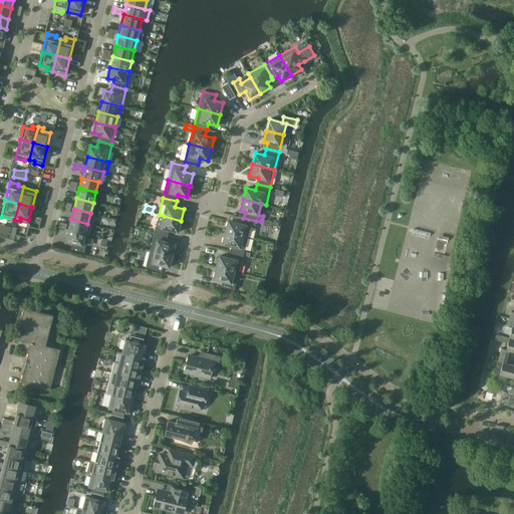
[(178,232),(181,221),(164,216),(159,215),(155,232),(168,236),(169,230),(178,232)]
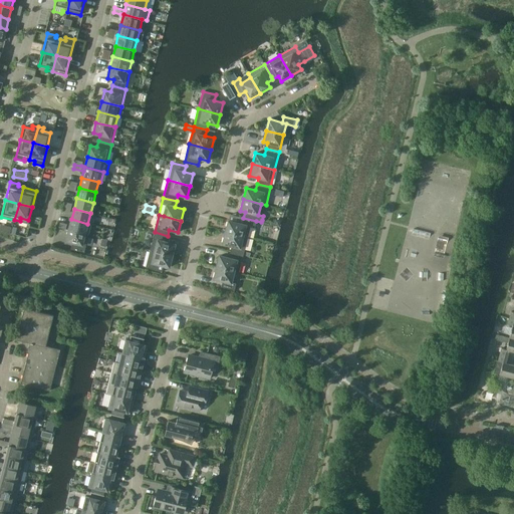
[(256,221),(243,218),(239,217),(238,223),(229,220),(226,232),(248,238),(250,227),(255,228),(256,221)]
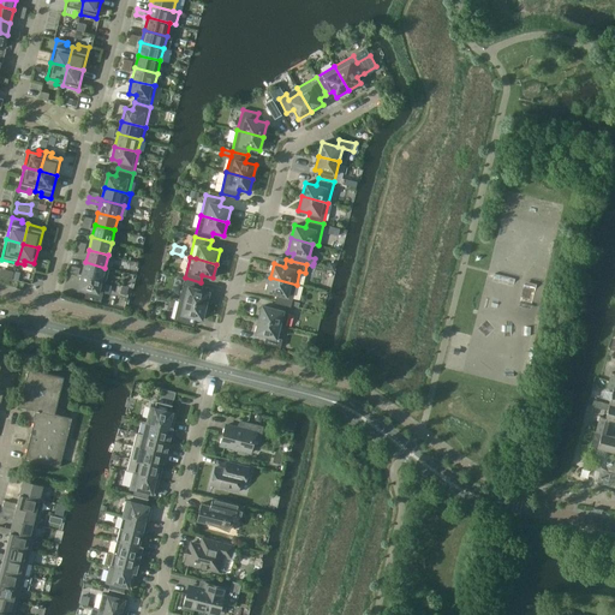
[(109,268),(105,268),(85,262),(82,275),(106,281),(109,268)]
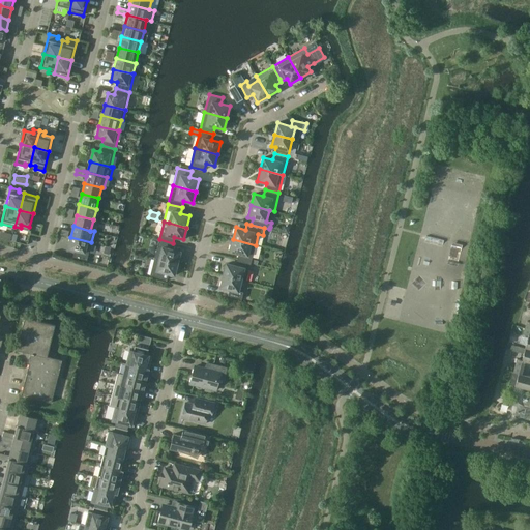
[(0,231),(0,233),(0,238),(11,241),(13,234),(0,231)]
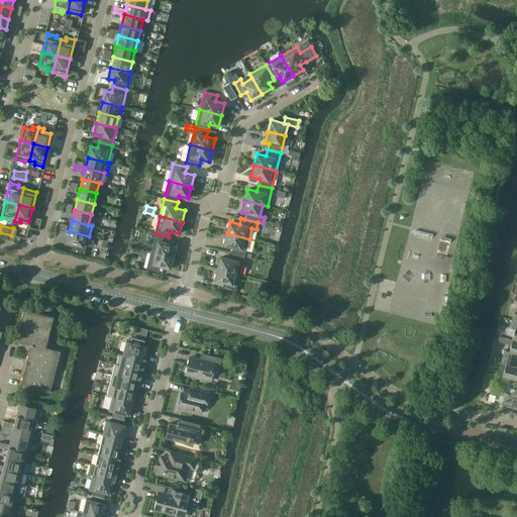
[(89,236),(69,231),(66,242),(73,243),(71,250),(85,253),(89,236)]
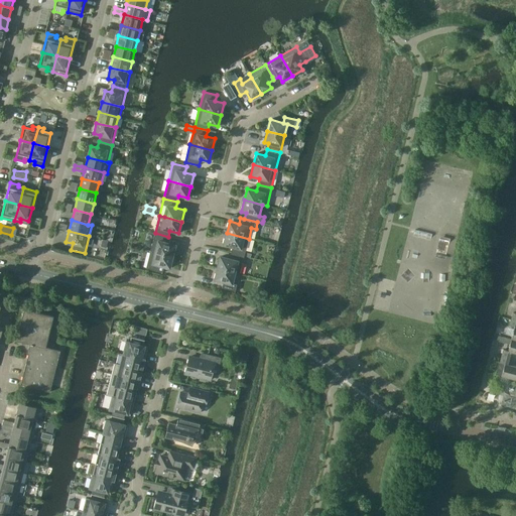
[(166,243),(168,237),(155,233),(150,251),(172,257),(175,245),(166,243)]
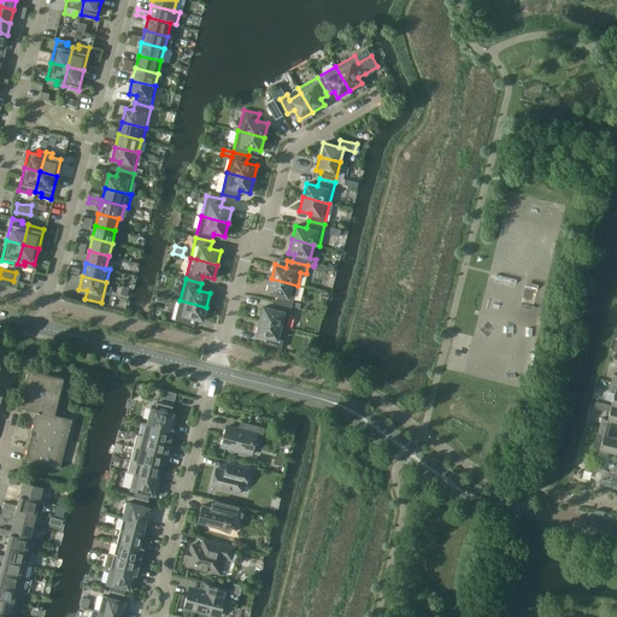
[(293,301),(298,286),(271,278),(268,292),(278,295),(276,303),(292,306),(293,301)]
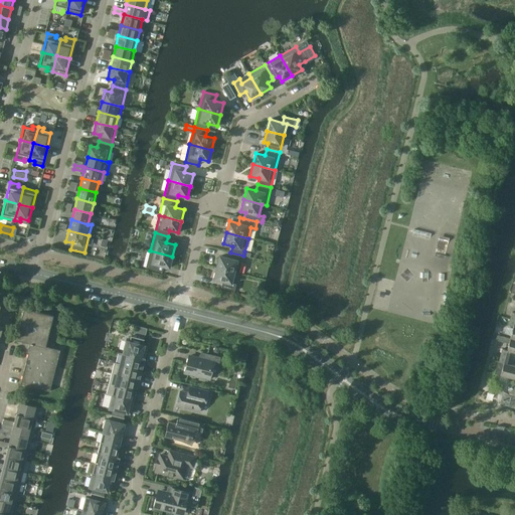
[(169,268),(172,256),(150,250),(146,268),(162,273),(164,266),(169,268)]
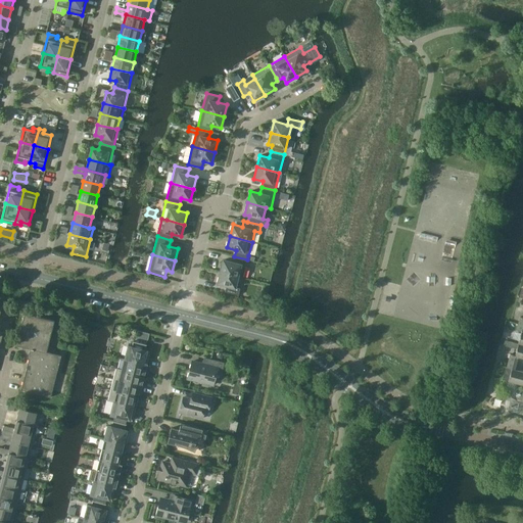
[(243,278),(247,259),(234,256),(233,263),(224,259),(221,272),(238,276),(238,277),(243,278)]
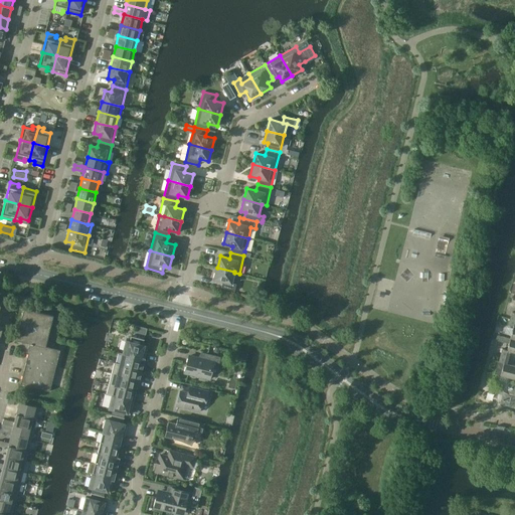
[(231,283),(234,273),(234,272),(217,268),(214,279),(223,281),(221,287),(234,291),(236,284),(231,283)]
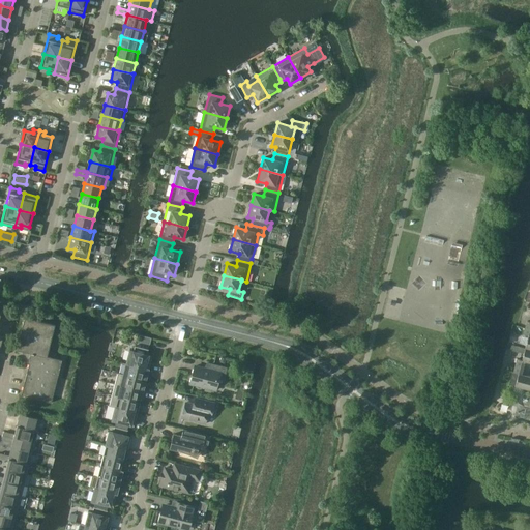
[(0,384),(55,399),(72,330),(9,313),(0,311),(0,384)]
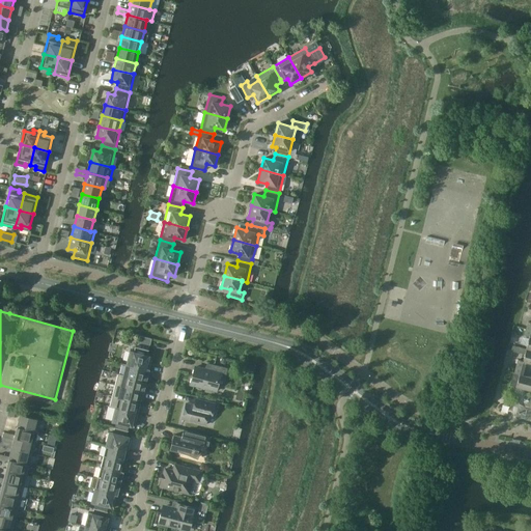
[(512,345),(510,351),(524,354),(526,350),(512,345)]
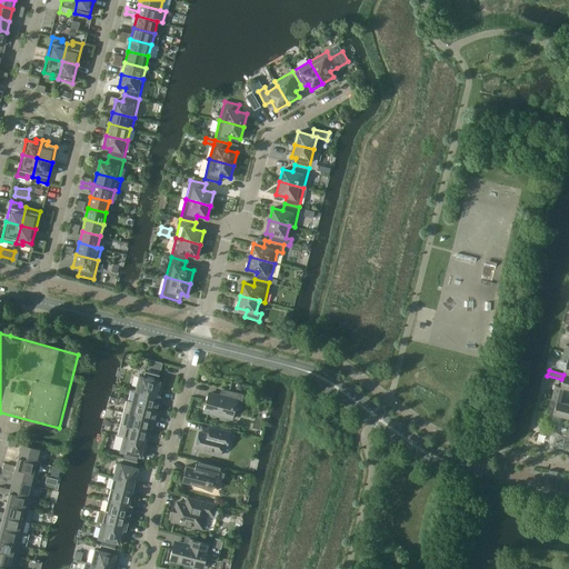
[(140,377),(136,391),(159,397),(163,382),(157,381),(159,375),(146,371),(143,378),(140,377)]
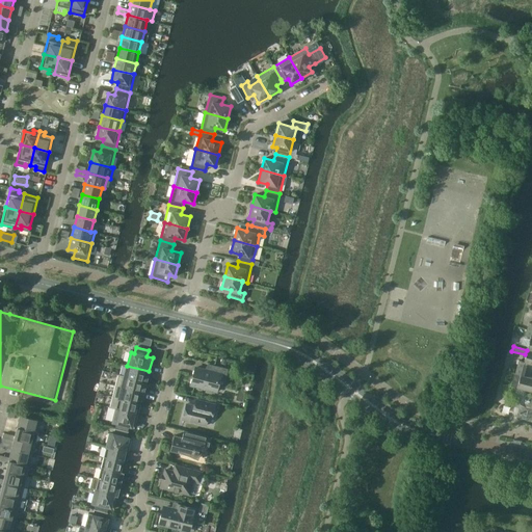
[(531,364),(531,350),(527,349),(524,362),(519,361),(517,367),(530,370),(531,365),(531,364)]
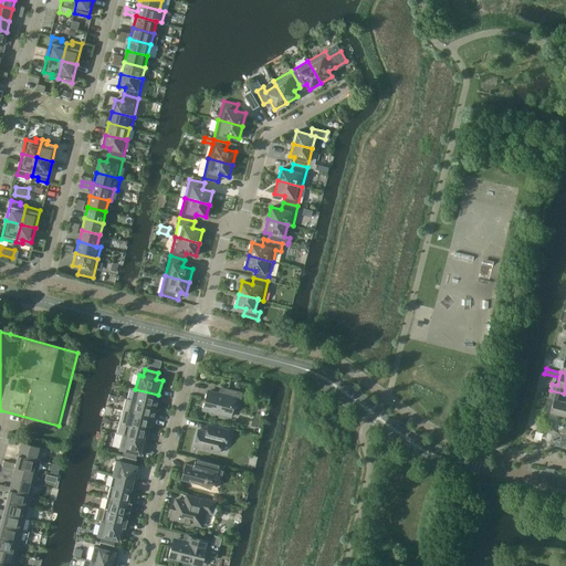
[(230,417),(236,398),(240,400),(242,392),(227,388),(226,396),(208,390),(203,409),(230,417)]
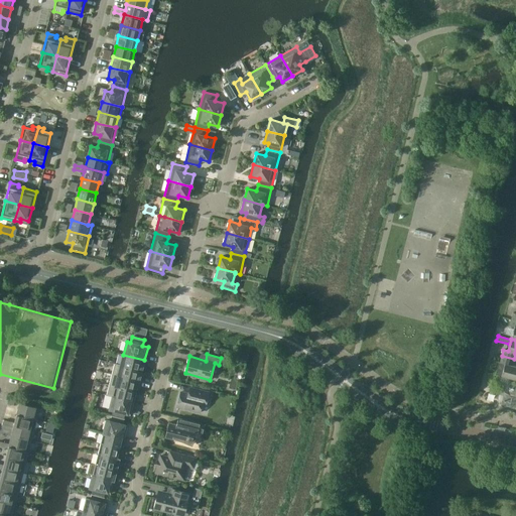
[(142,370),(144,360),(123,355),(121,365),(142,370)]
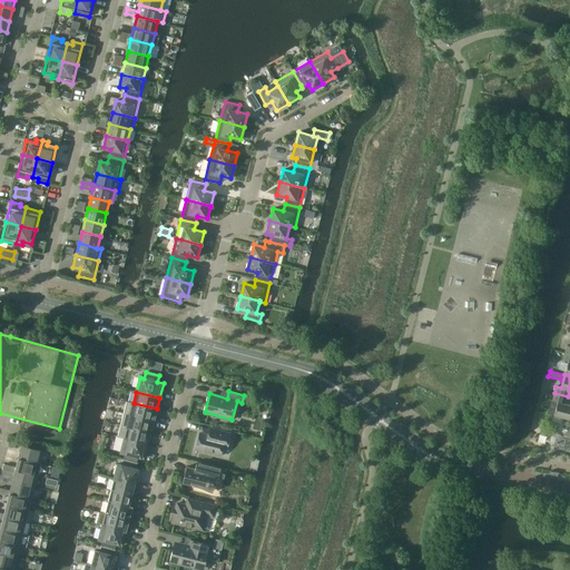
[(569,404),(566,403),(568,396),(554,393),(552,400),(551,400),(548,414),(569,419),(569,404)]
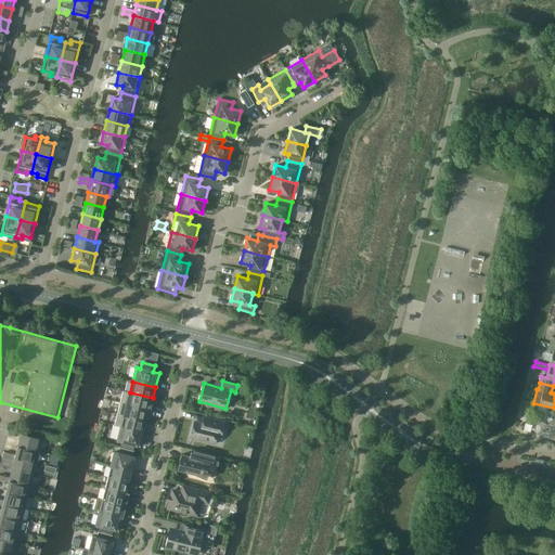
[(150,410),(153,398),(130,392),(124,391),(120,402),(150,410)]
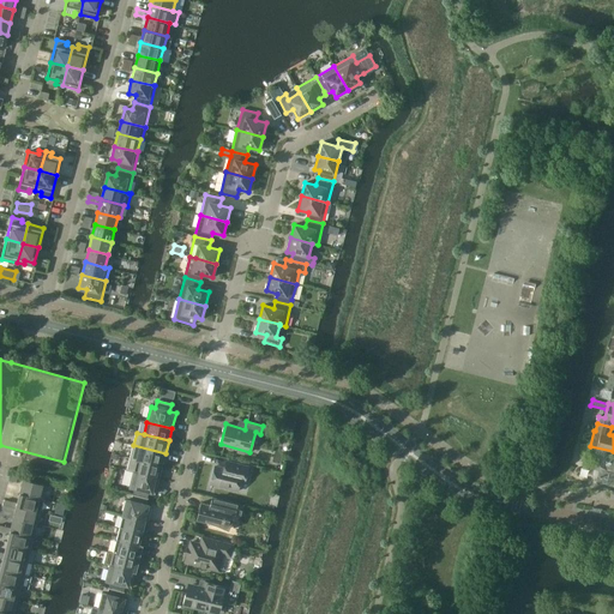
[(162,465),(166,453),(133,445),(131,458),(162,465)]
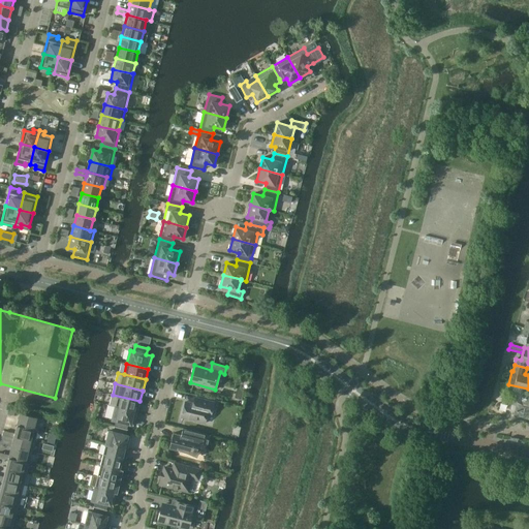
[(137,412),(139,401),(113,395),(110,405),(116,406),(137,412)]
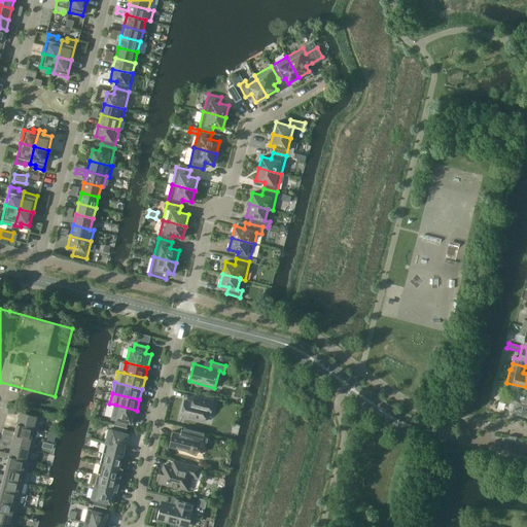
[(211,410),(213,400),(195,395),(192,401),(184,399),(180,416),(204,421),(208,409),(211,410)]
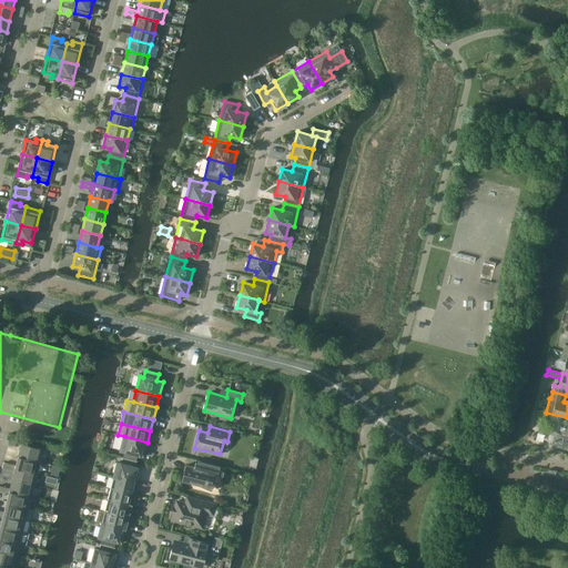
[(144,456),(148,443),(124,436),(121,450),(124,452),(123,457),(137,462),(138,455),(144,456)]
